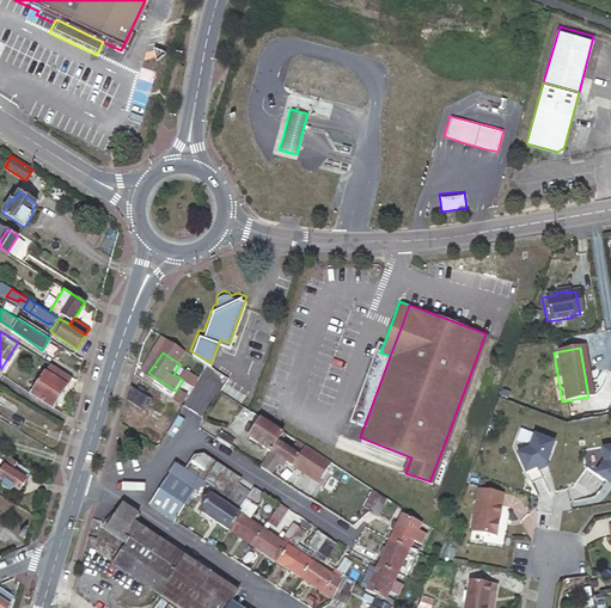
[(230,366),(221,360),(217,367),(225,372),(230,366)]
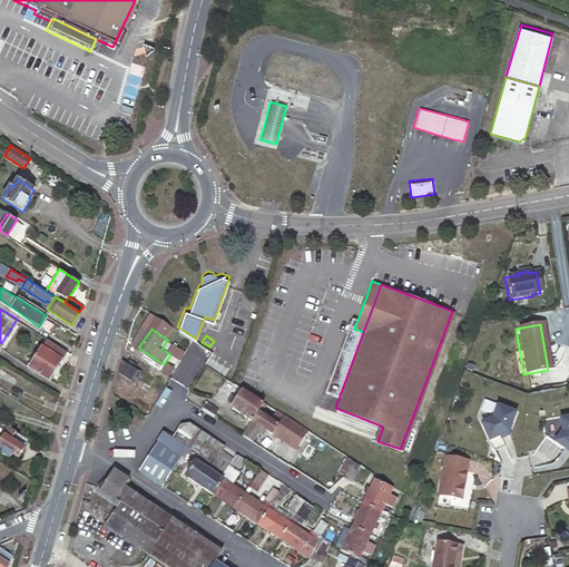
[(29,364),(50,378),(68,350),(47,336),(29,364)]
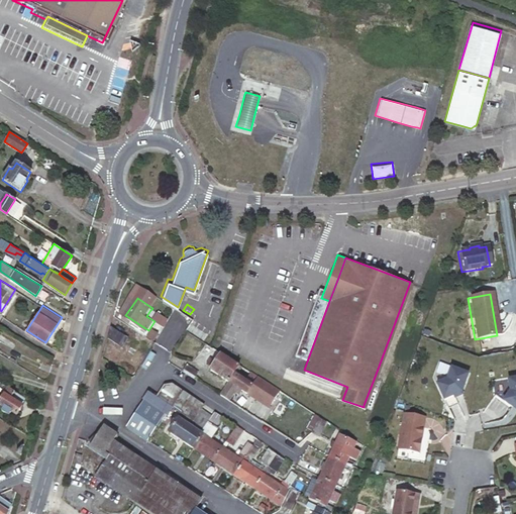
[(151,317),(163,323),(167,315),(156,309),(151,317)]
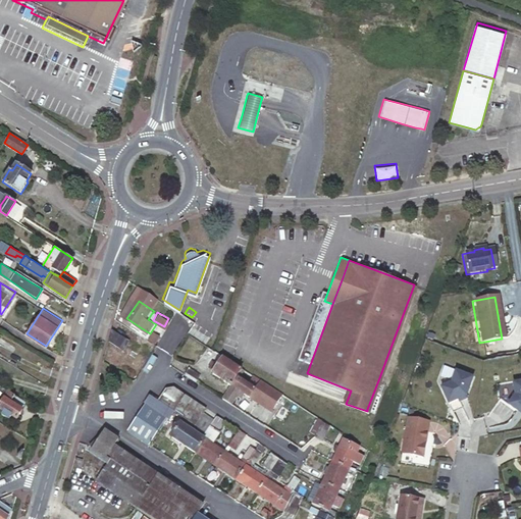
[(114,332),(111,343),(127,348),(131,338),(114,332)]
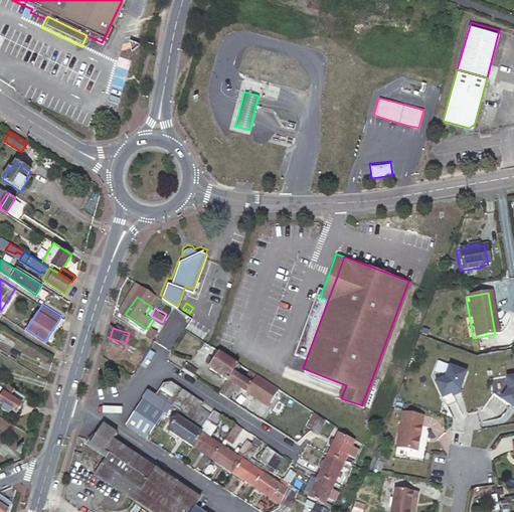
[(150,328),(146,334),(152,338),(156,332),(150,328)]
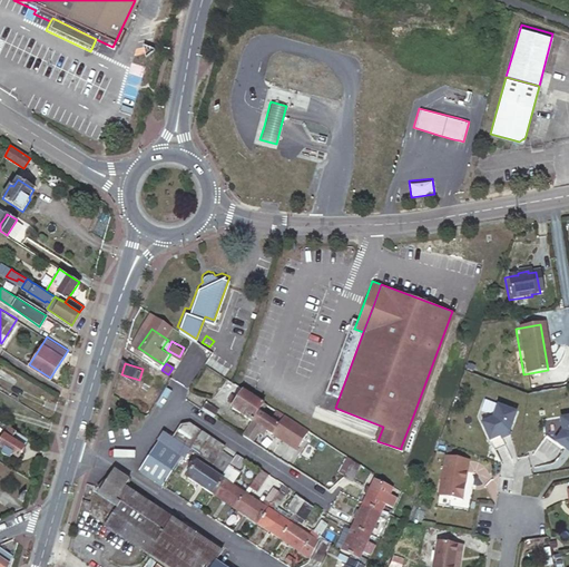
[(246,391),(243,388),(237,398),(233,404),(231,408),(251,420),(258,410),(264,401),(246,391)]
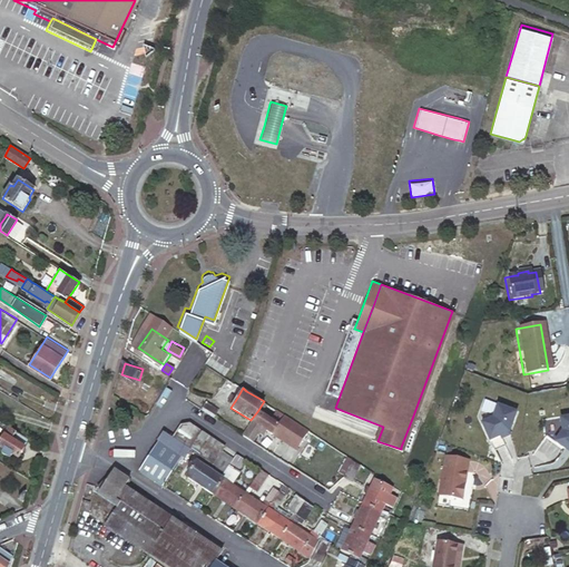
[(233,404),(237,398),(232,393),(227,400),(233,404)]
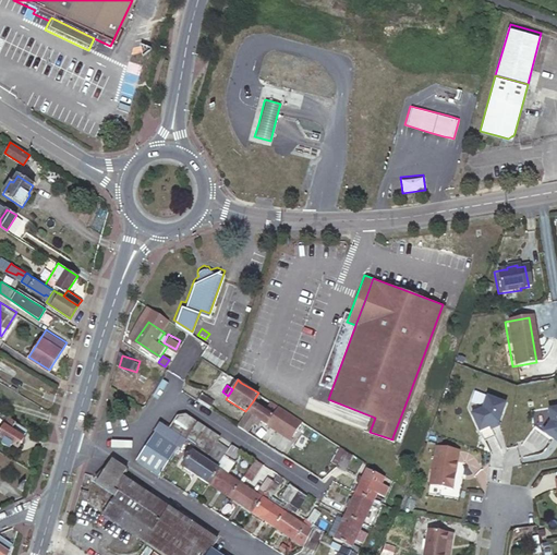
[(201,391),(196,399),(198,401),(209,408),(214,400),(201,391)]
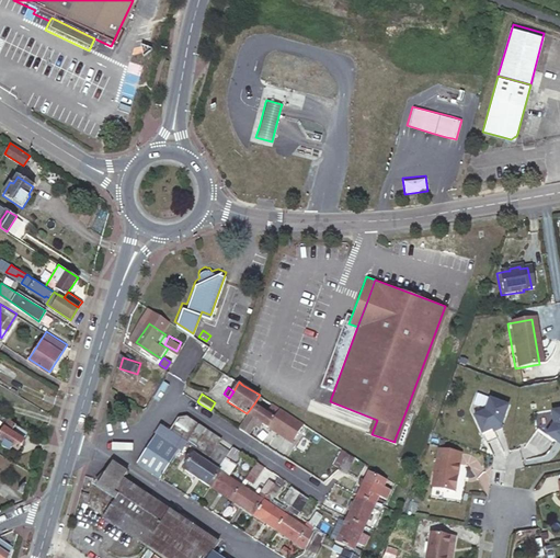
[(504,408),(486,401),(481,413),(469,419),(478,436),(488,432),(496,428),(504,408)]
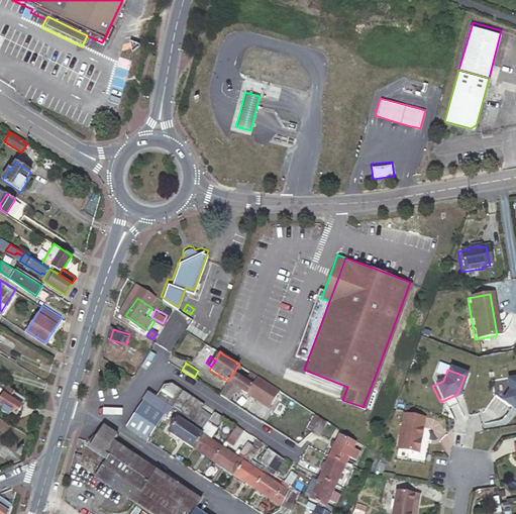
[(234,372),(227,381),(240,389),(252,396),(254,393),(260,386),(253,382),(255,379),(248,374),(245,379),(234,372)]
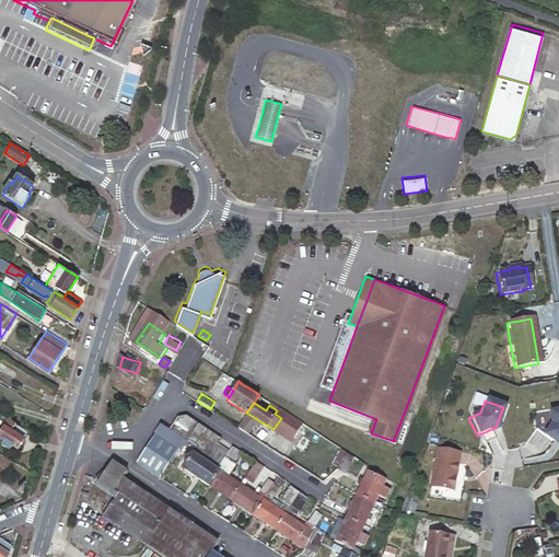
[(558,410),(546,414),(548,426),(540,436),(550,443),(552,440),(558,444),(558,443),(558,410)]
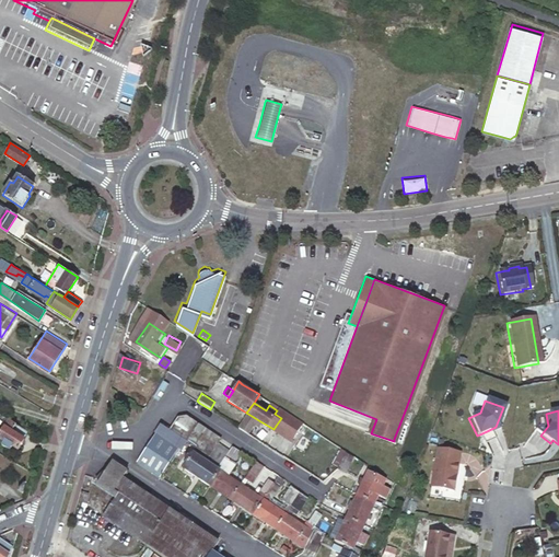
[(287,413),(284,412),(283,414),(281,418),(290,424),(294,417),(287,413)]
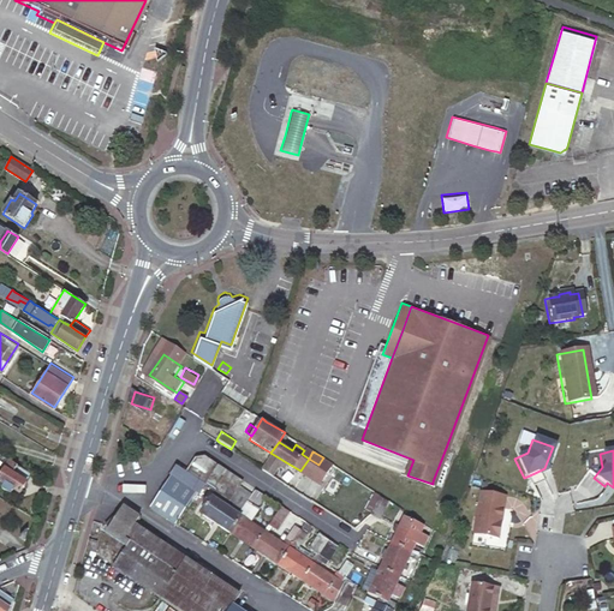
[(286,462),(270,453),(261,468),(264,471),(270,474),(278,463),(282,467),(286,462)]
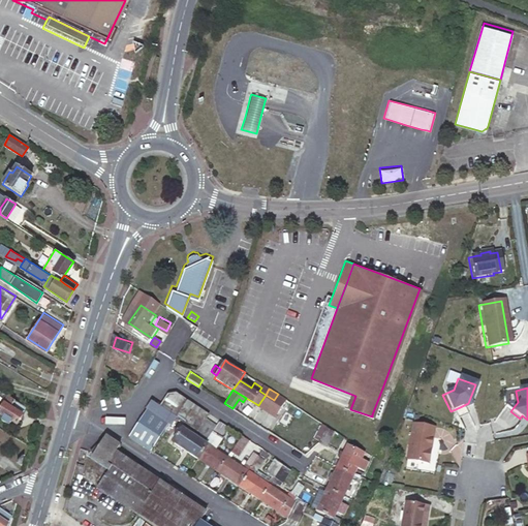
[(203,420),(208,412),(188,400),(175,391),(167,393),(160,404),(177,414),(186,420),(197,427),(203,420)]
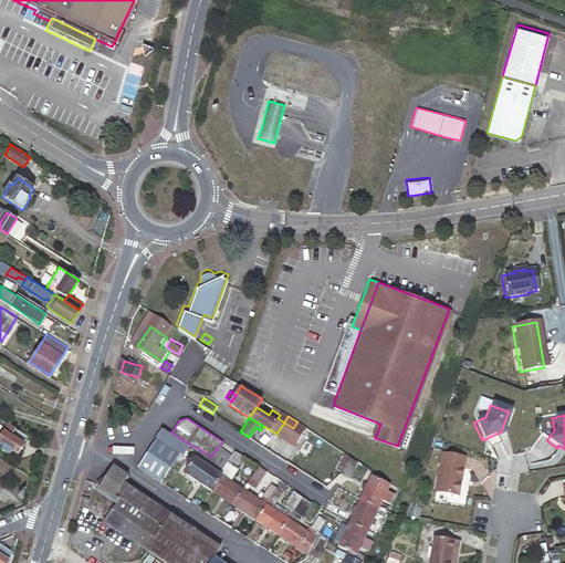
[(552,418),(535,420),(537,435),(546,440),(554,430),(552,418)]
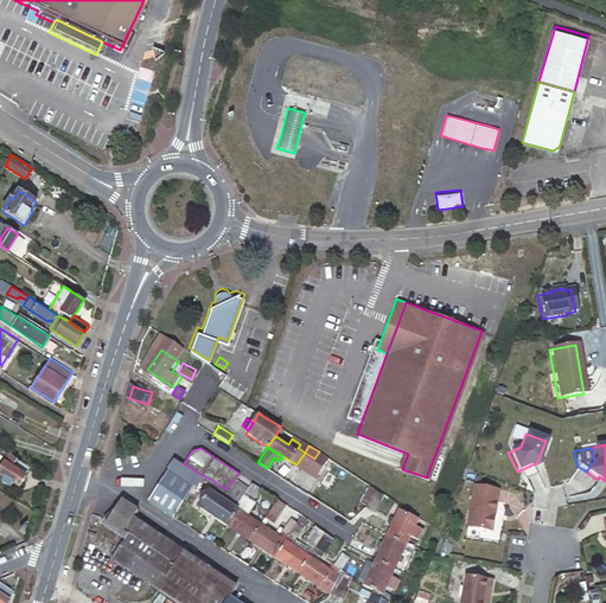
[(18,459),(6,451),(1,459),(0,461),(0,474),(1,475),(0,476),(0,480),(7,485),(11,480),(19,485),(26,475),(24,473),(30,466),(18,459)]
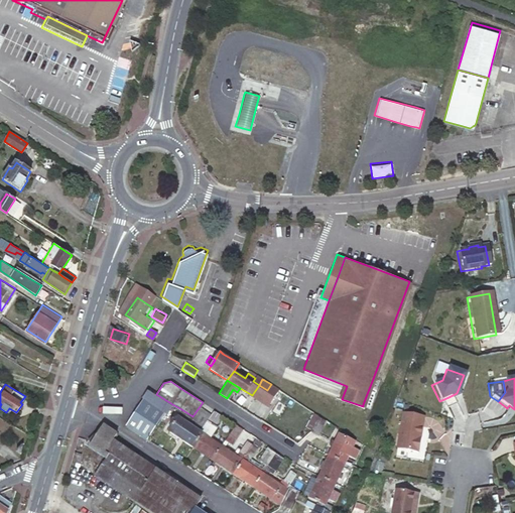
[(283,392),(271,384),(267,390),(279,398),(283,392)]
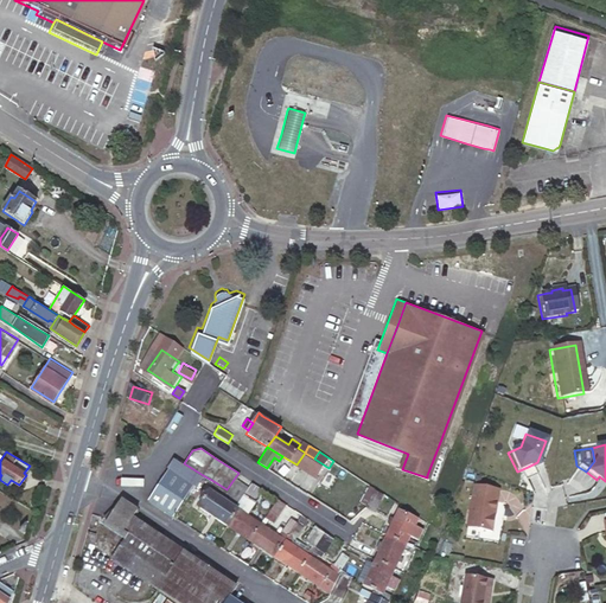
[(203,475),(184,463),(174,456),(167,467),(168,468),(193,483),(196,485),(203,475)]
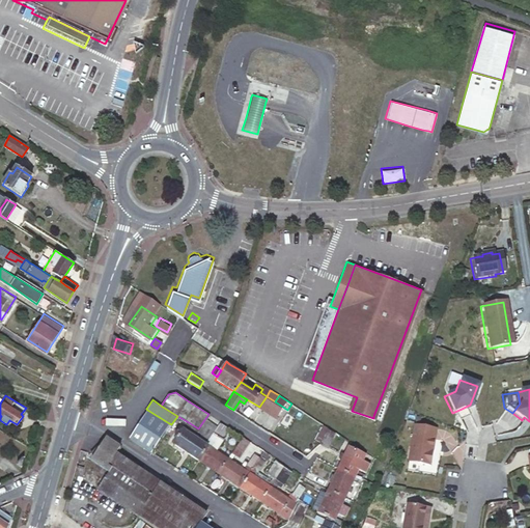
[(169,423),(147,410),(136,428),(136,429),(133,435),(147,443),(160,423),(169,423)]
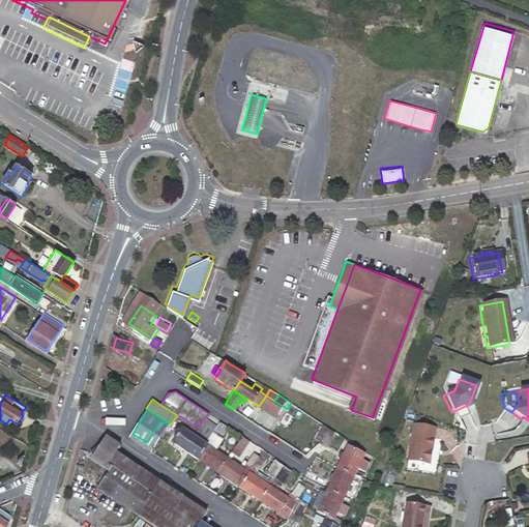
[(205,442),(208,444),(214,448),(222,437),(219,436),(227,425),(223,421),(218,419),(214,428),(205,442)]
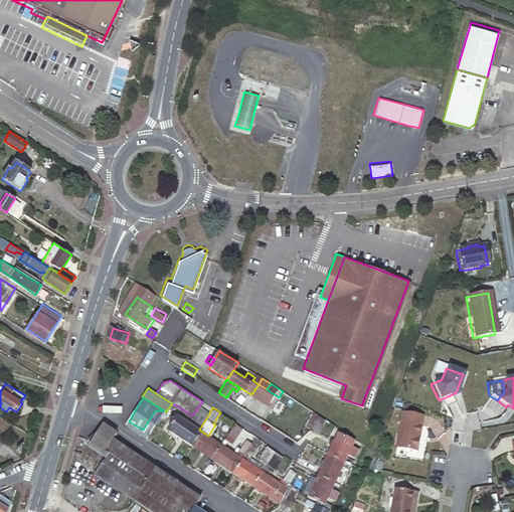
[(193,427),(199,430),(208,415),(197,408),(192,415),(181,408),(177,415),(193,427)]
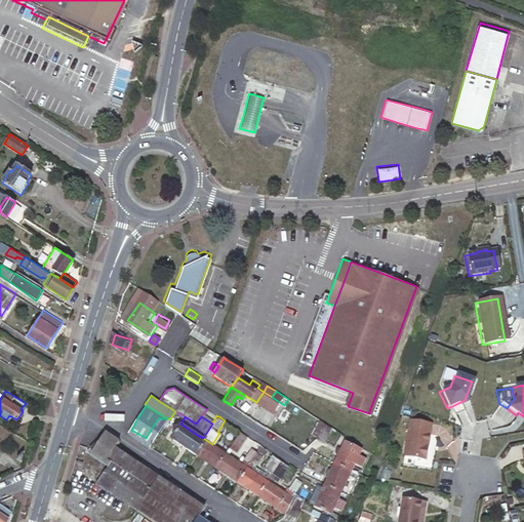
[(322,423),(314,438),(321,442),(329,427),(322,423)]
